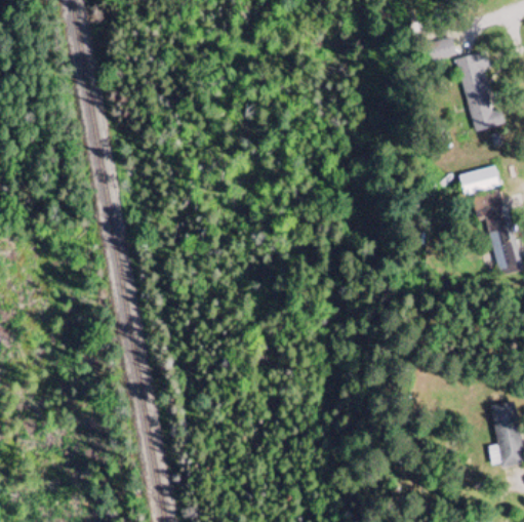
[(429,59),(455,54),(452,37),(425,42),(429,59)]
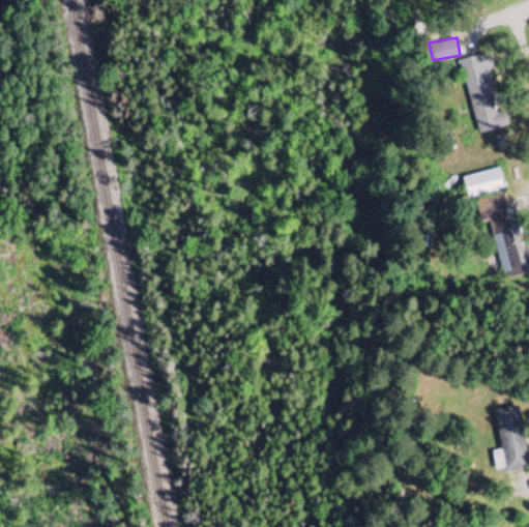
[(461,59),(478,133),(509,125),(505,109),(500,110),(486,53),(461,59)]
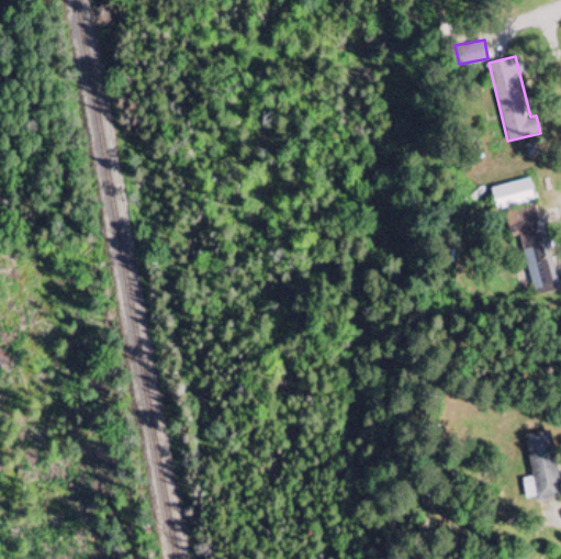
[(535,200),(529,178),(491,187),(496,209),(535,200)]
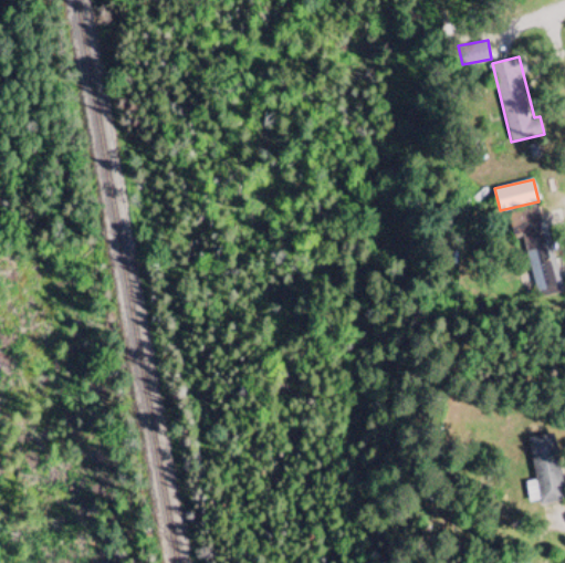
[(523,231),(540,295),(563,289),(542,204),(506,212),(513,233),(523,231)]
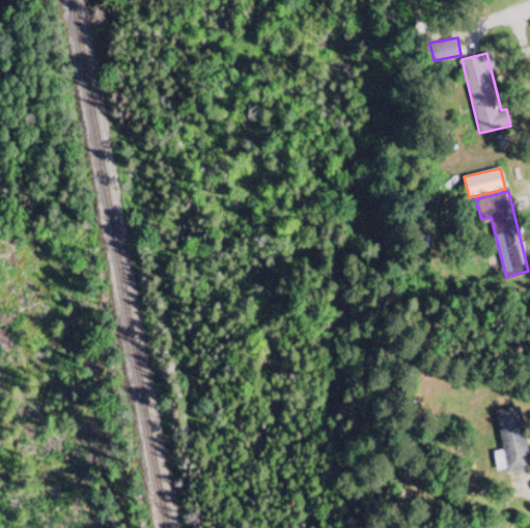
[(503,450),(495,451),(498,471),(529,467),(529,460),(522,406),(497,409),(503,450)]
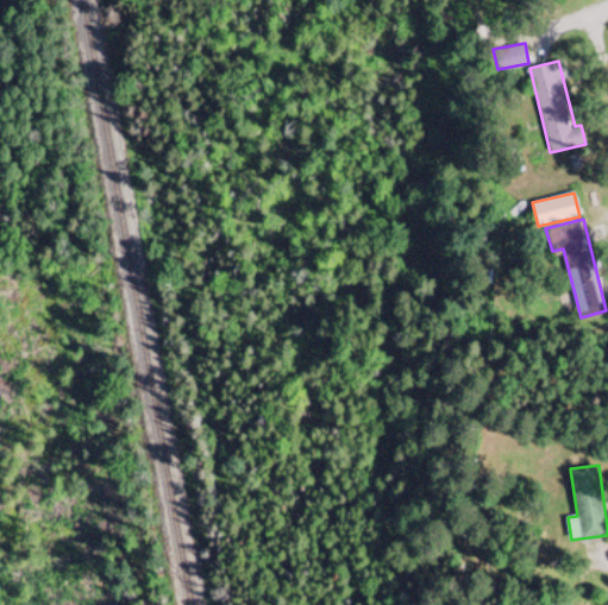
All buildings are outlined.
